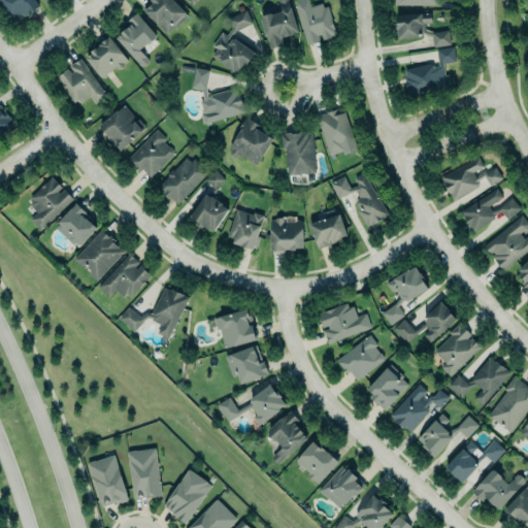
[(0,0),(0,7),(12,25),(23,19),(21,15),(22,14),(24,18),(40,5),(36,0),(0,0)]
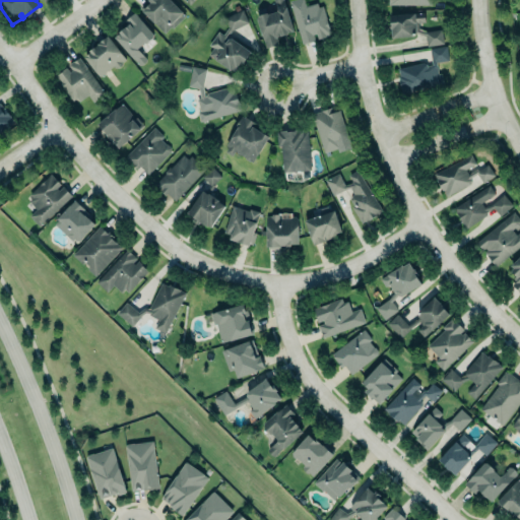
[(170,0),(185,15),(172,28),(170,25),(164,33),(154,22),(153,23),(142,11),(142,10),(139,8),(147,0),(170,0)]
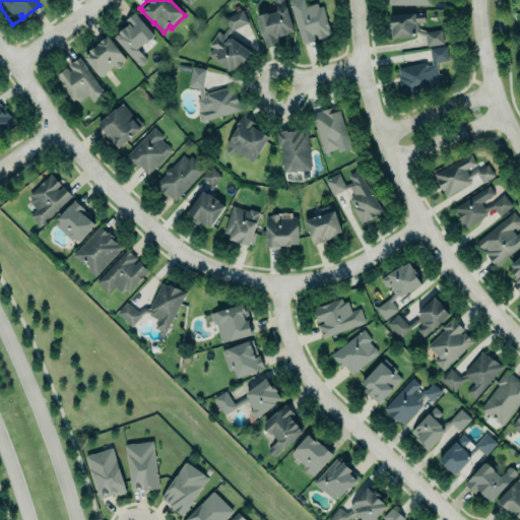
[(294,31),(283,0),(272,0),(277,11),(268,14),(266,13),(259,15),(257,18),(265,47),(278,44),(276,37),(280,36),(287,34),(286,33),(294,31)]
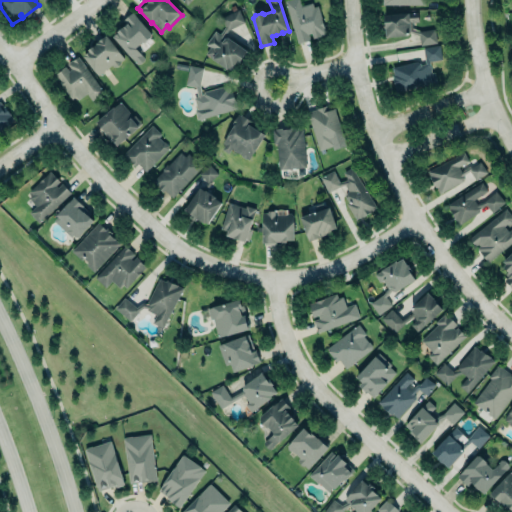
[(288,0),(285,1),(297,43),(309,39),(308,33),(311,33),(312,38),(326,34),(317,5),(313,6),(312,2),(301,5),(299,0),(288,0)]
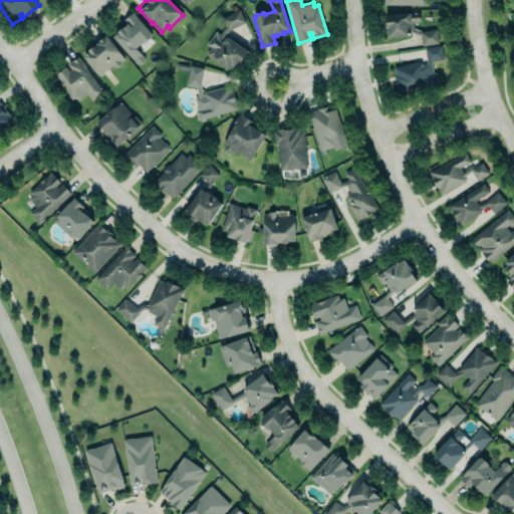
[(227,68),(206,53),(210,47),(206,44),(215,31),(220,34),(225,27),(221,18),(239,9),(245,21),(228,30),(224,36),(225,38),(228,37),(247,51),(242,59),(244,60),(240,66),(238,65),(234,71),(228,68),(227,68)]
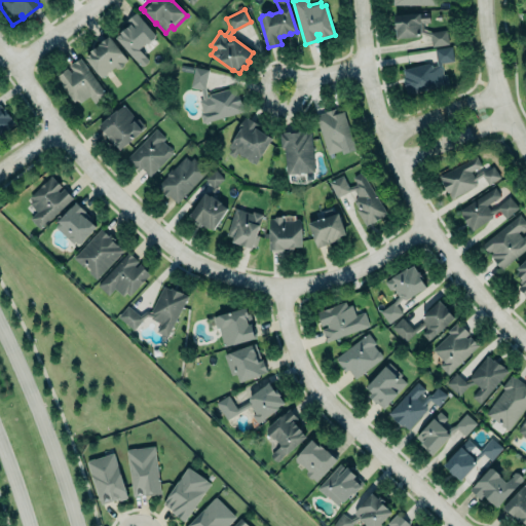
[(392,13),(428,11),(428,22),(420,23),(422,30),(430,31),(443,30),(449,43),(429,45),(420,32),(416,37),(393,38),(392,13)]
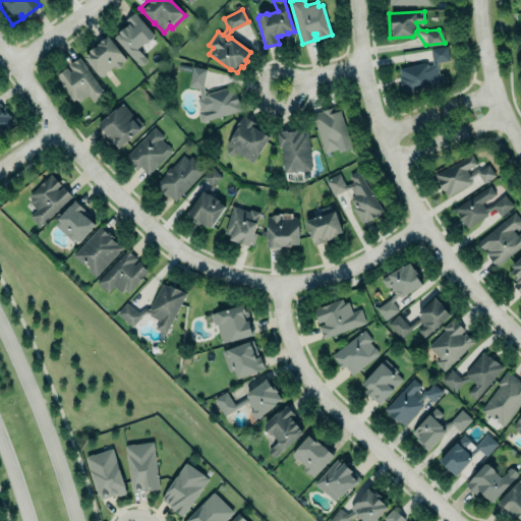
[(134,12),(154,35),(153,39),(147,44),(143,43),(137,49),(146,58),(146,60),(145,63),(141,64),(138,65),(114,37),(129,23),(126,19),(134,12)]
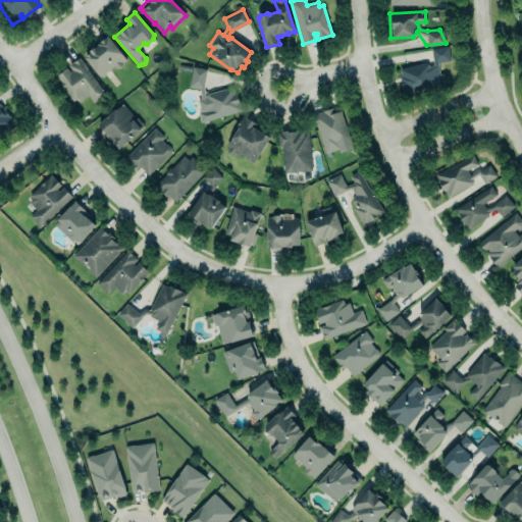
[(124,60),(109,36),(83,53),(98,77),(124,60)]
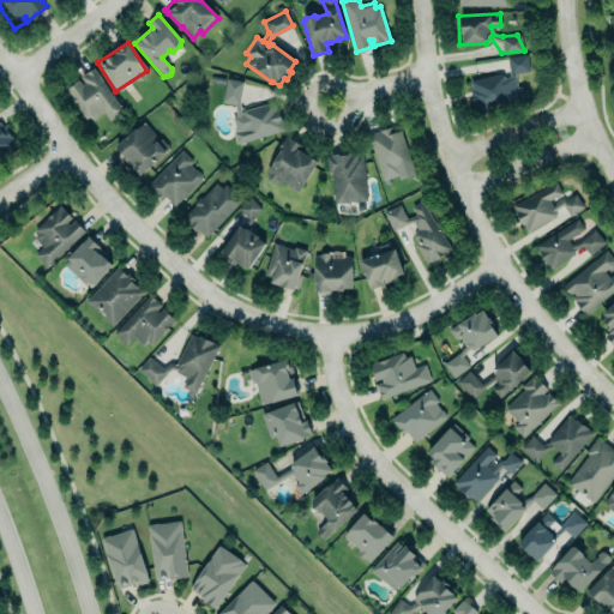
[(505,56),(528,53),(533,72),(513,73),(515,86),(521,86),(522,97),(480,109),(469,107),(468,79),(499,72),(504,79),(507,77),(505,56)]
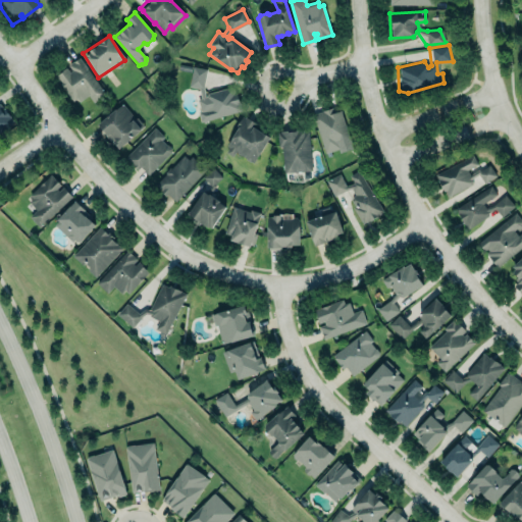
[(72,101),(76,98),(79,101),(88,95),(93,103),(105,94),(79,58),(68,65),(72,70),(69,72),(65,67),(62,70),(54,76),(72,101)]
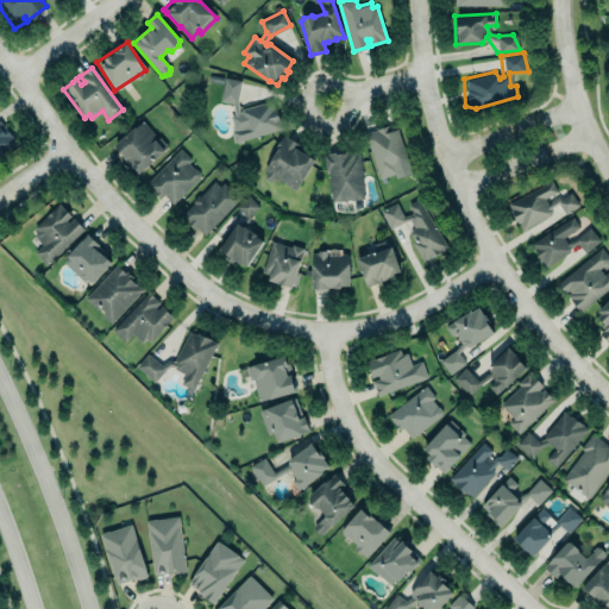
[(271,100),(274,108),(275,107),(278,117),(282,129),(233,142),(231,130),(233,130),(230,115),(234,114),(232,102),(220,100),(225,76),(240,80),(237,102),(238,113),(240,113),(243,108),(271,100)]
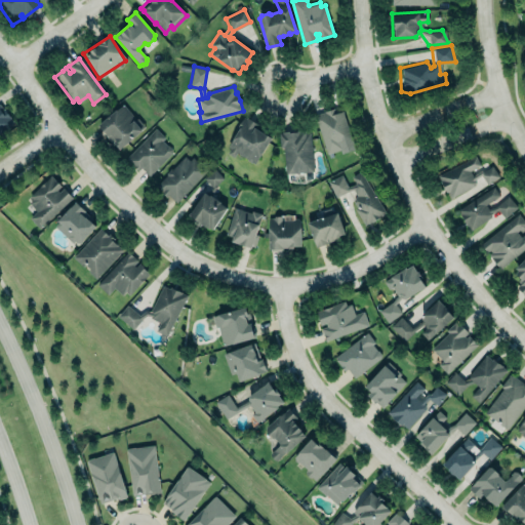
[(97,125),(123,104),(134,118),(136,117),(145,126),(119,149),(114,144),(113,145),(105,135),(106,134),(97,125)]
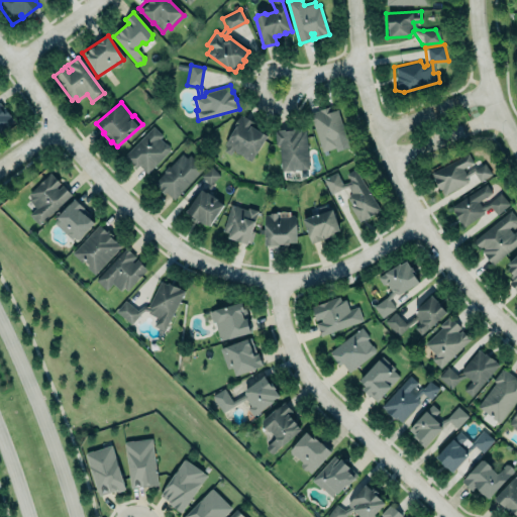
[(0,104),(12,121),(0,129),(0,104)]
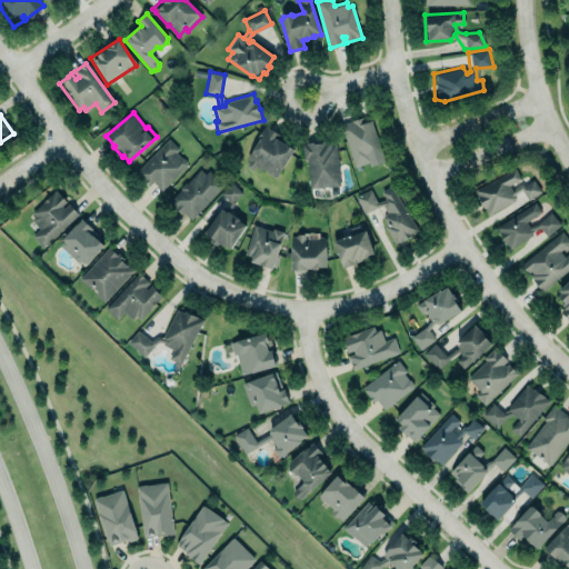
[(362,117),(363,122),(371,120),(381,149),(379,150),(381,150),(382,157),(355,166),(340,125),(362,117)]
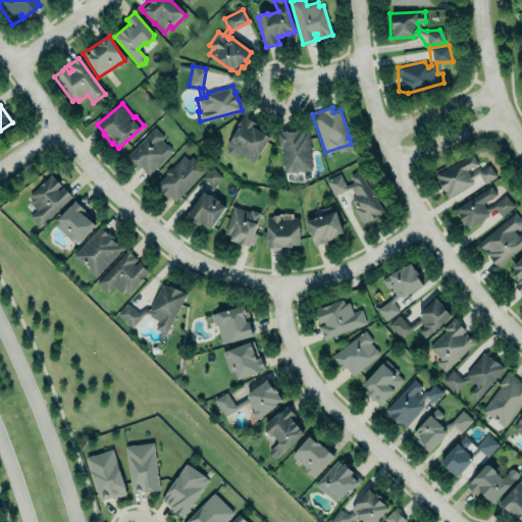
[(225,152),(228,147),(225,146),(236,131),(233,128),(242,115),(244,117),(245,116),(254,122),(251,126),(269,138),(253,162),(235,151),(231,155),(225,152)]
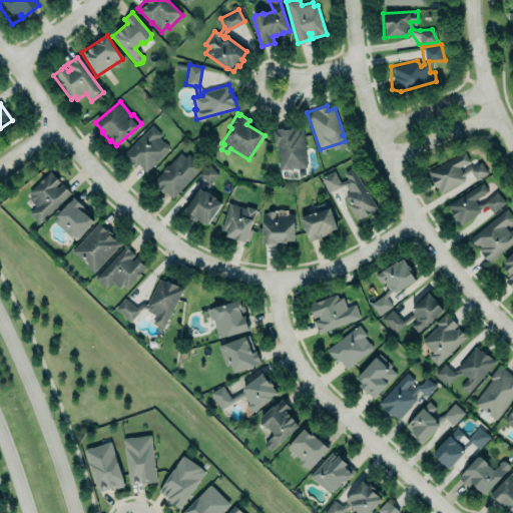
[(160,134),(149,123),(122,154),(134,168),(137,166),(144,171),(168,149),(158,137),(160,134)]
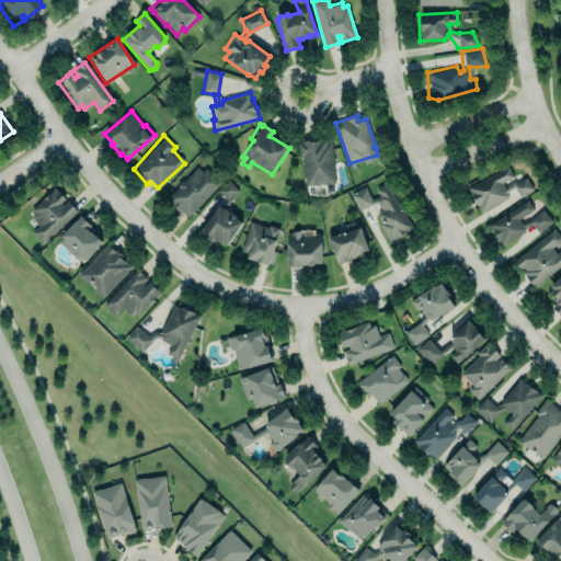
[(296,141),(330,138),(335,183),(302,186),(299,157),(296,141)]
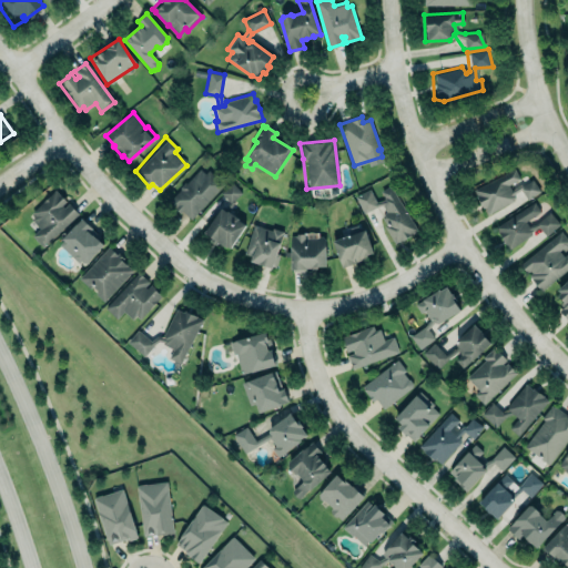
[(174,206),(169,200),(179,190),(180,186),(184,182),(186,182),(199,169),(204,173),(209,170),(223,184),(190,219),(181,211),(179,212),(174,209),(174,206)]
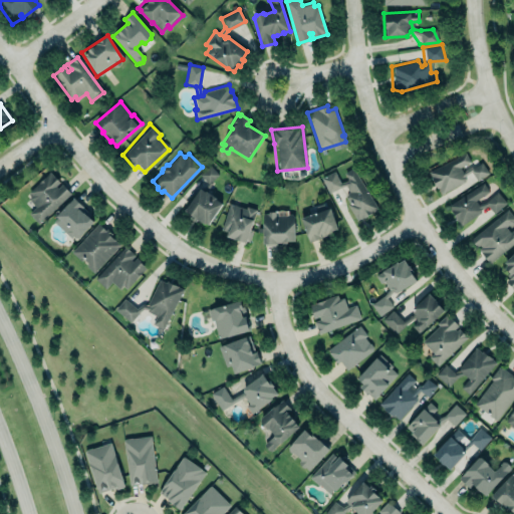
[(442,194),(465,182),(466,178),(464,176),(472,171),(477,180),(489,173),(483,163),(473,169),(473,167),(463,172),(460,167),(470,162),(466,153),(430,172),(432,177),(431,178),(437,189),(439,188),(442,194)]
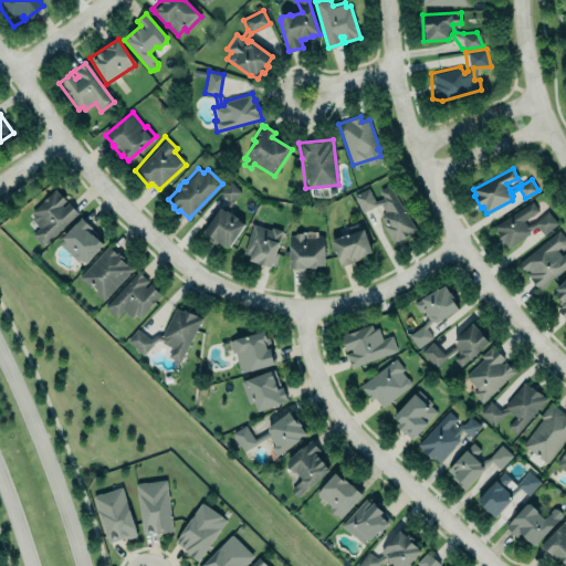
[(219,205),(226,202),(219,191),(231,181),(240,192),(229,210),(243,226),(227,249),(200,230),(219,205)]
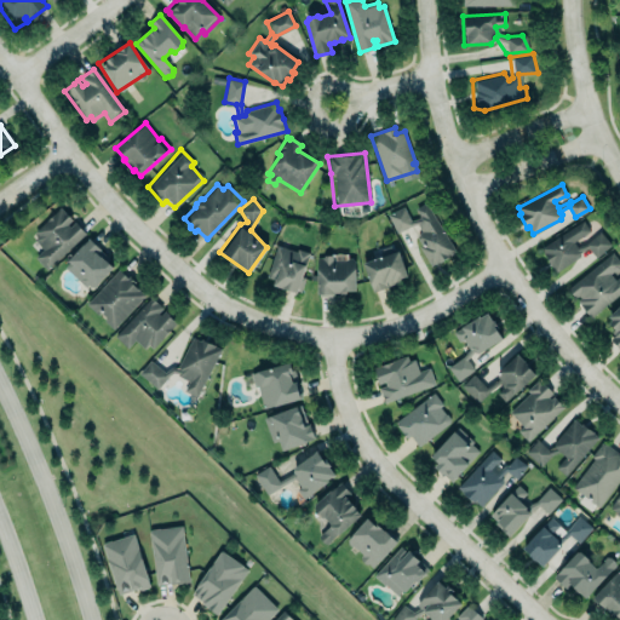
[(425,202),(457,252),(438,263),(437,262),(431,265),(419,247),(423,246),(418,239),(419,234),(422,231),(418,224),(414,225),(397,233),(388,214),(403,207),(411,220),(418,219),(419,216),(415,210),(425,202)]
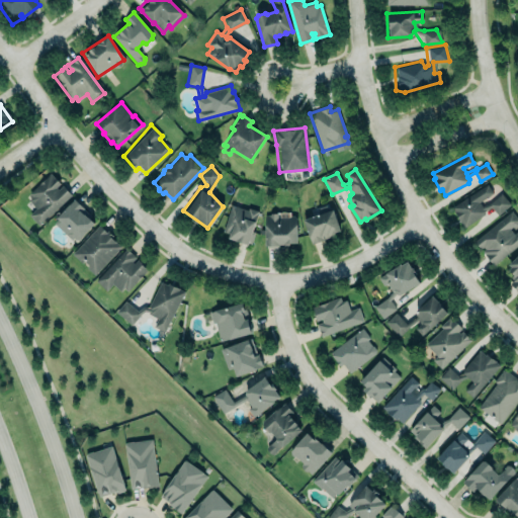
[(49,173),(72,196),(37,225),(27,211),(33,208),(25,195),(49,173)]
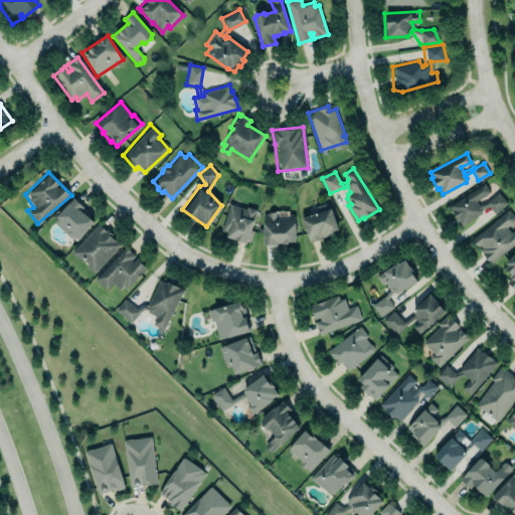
[(500,192),(479,204),(477,199),(489,192),(485,184),(448,204),(460,224),(489,207),(493,213),(507,204),(500,192)]
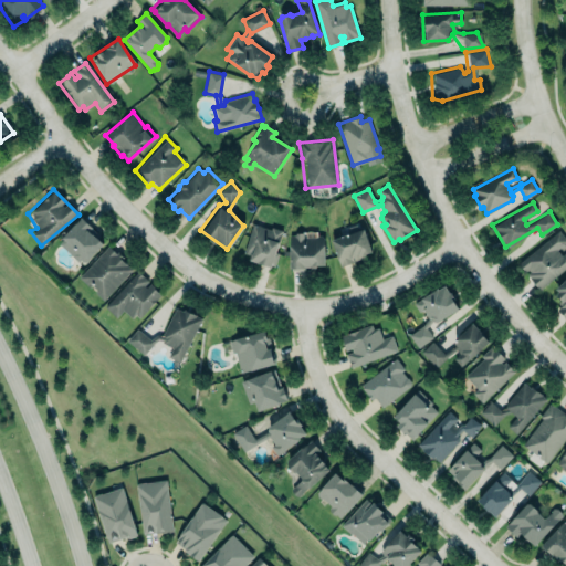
[(59,243),(63,239),(62,238),(81,218),(92,228),(88,231),(103,243),(86,261),(83,262),(80,259),(77,261),(59,243)]
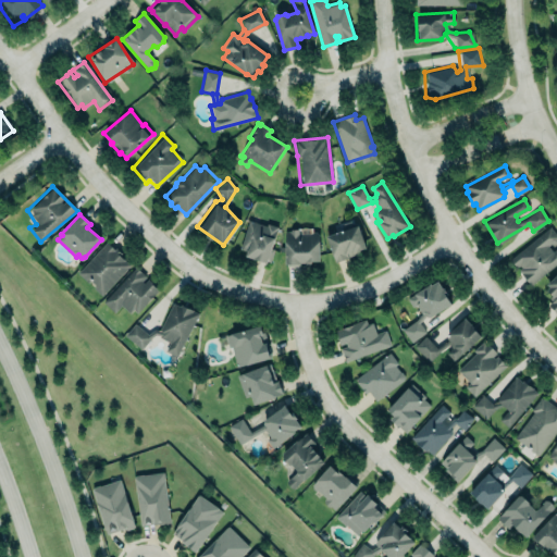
[(265,222),(277,227),(264,262),(244,257),(244,250),(238,249),(249,219),(265,222)]
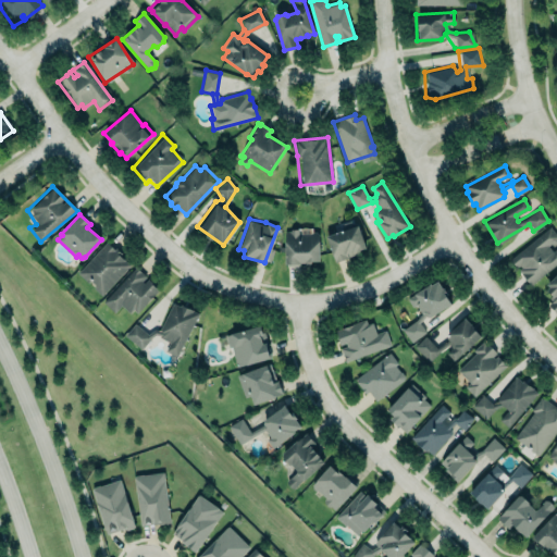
[(326,236),(335,262),(348,258),(346,254),(348,254),(349,257),(360,252),(359,250),(366,248),(358,225),(326,236)]
